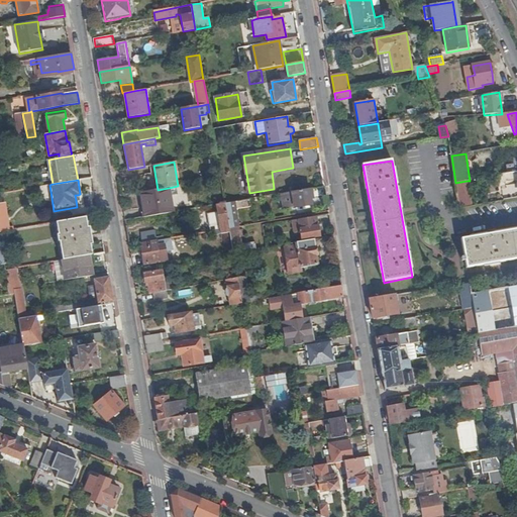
[(467,181),(455,183),(459,206),(470,205),(467,181)]
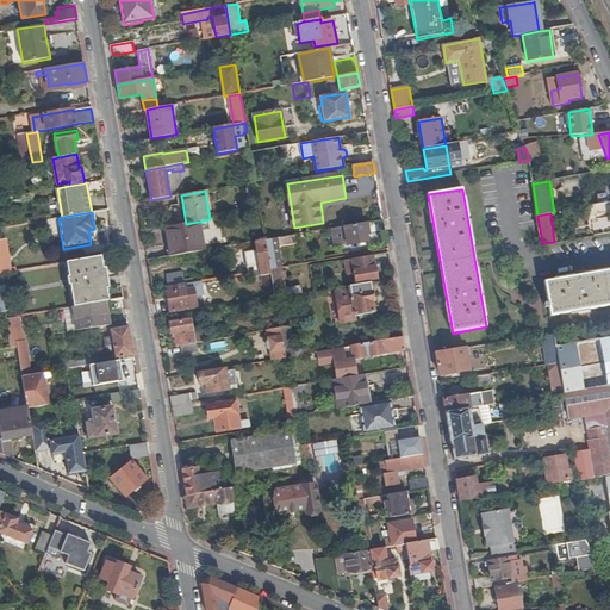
[(383,219),(330,229),(334,246),(346,244),(347,246),(366,242),(365,235),(367,235),(367,232),(385,230),(383,219)]
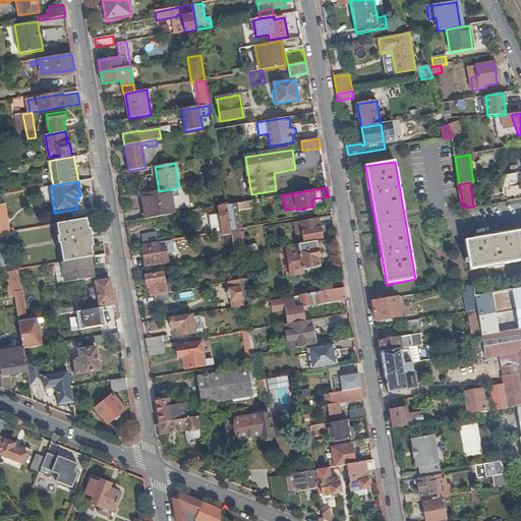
[(170,189),(159,191),(145,193),(148,208),(145,209),(146,219),(174,214),(170,189)]
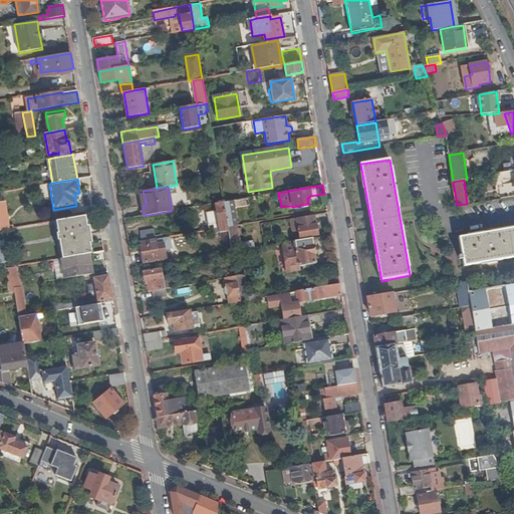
[(513,198),(512,195),(512,192),(500,194),(501,200),(513,198)]
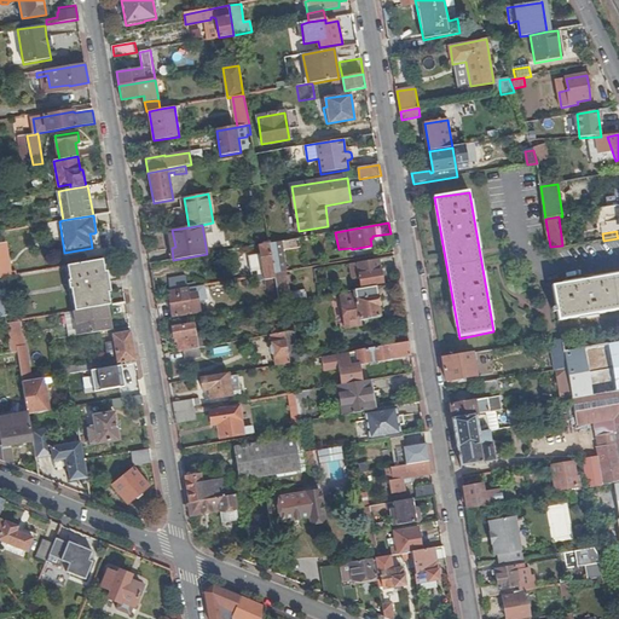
[(300,238),(268,243),(275,273),(285,271),(282,250),(301,247),(300,238)]
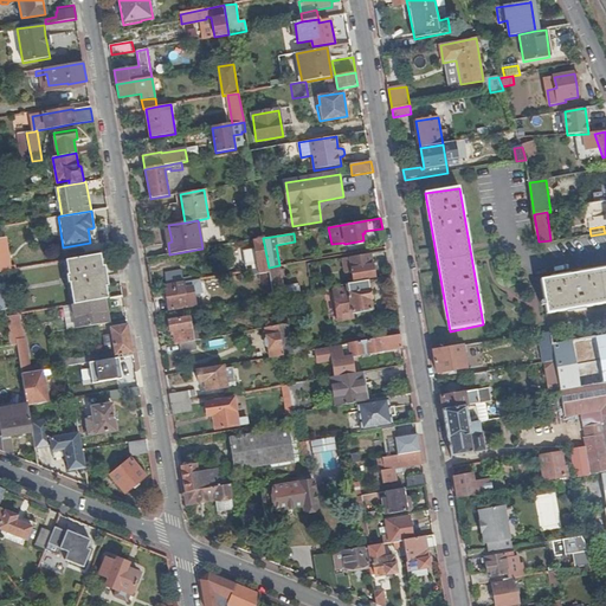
[(5,237),(0,238),(0,271),(11,270),(5,237)]
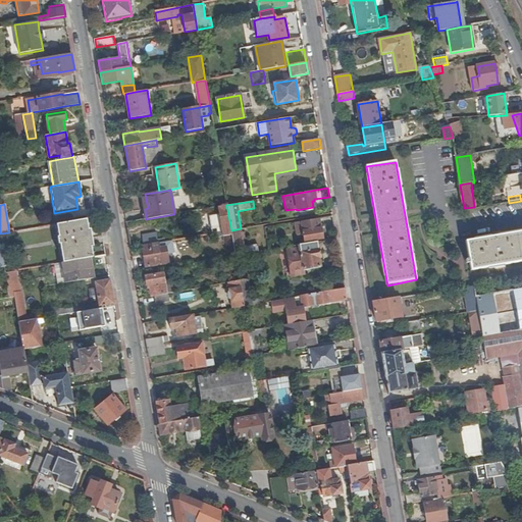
[(231,230),(226,205),(218,207),(219,214),(209,216),(211,228),(217,228),(217,231),(213,232),(213,233),(216,238),(224,236),(232,235),(231,230)]
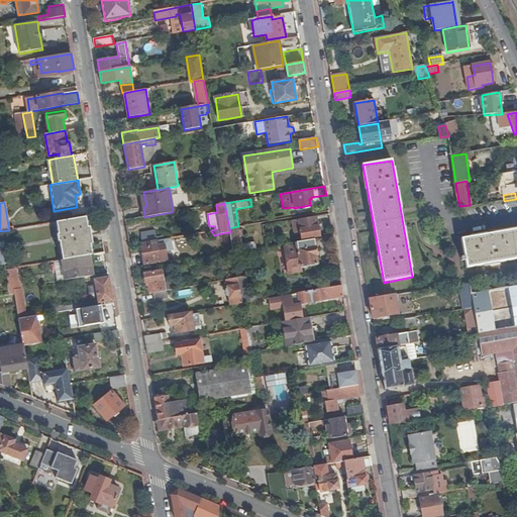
[(316,216),(299,219),(301,231),(302,238),(320,236),(316,216)]
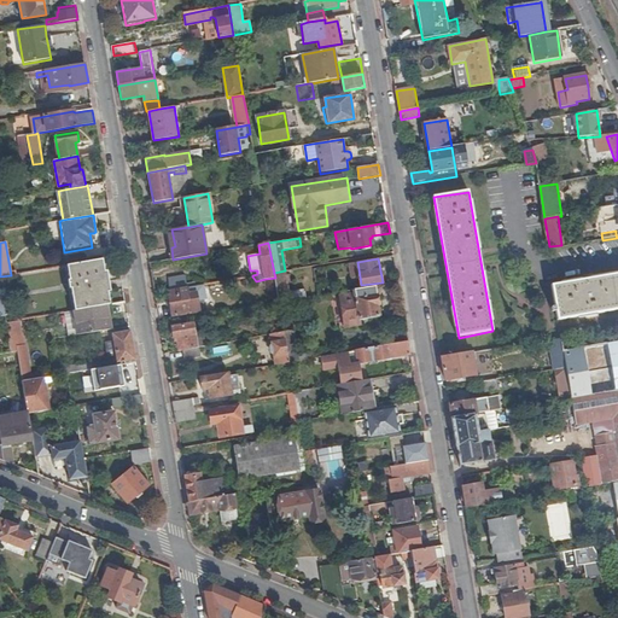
[(74,310),(106,304),(109,304),(108,292),(110,291),(108,272),(104,272),(101,260),(66,266),(74,310)]
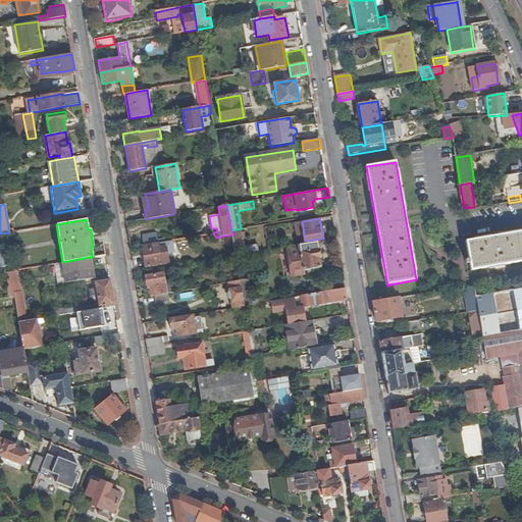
[(304,233),(302,221),(295,223),(297,236),(304,233)]
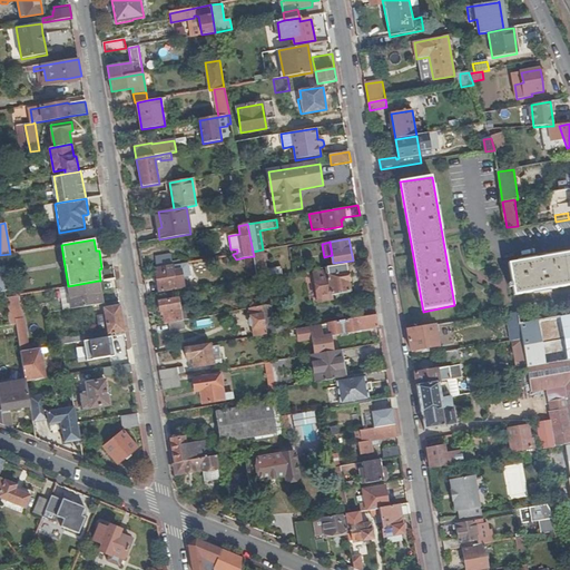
[(263,249),(253,252),(254,256),(257,279),(281,275),(292,273),(291,269),(267,273),(263,249)]
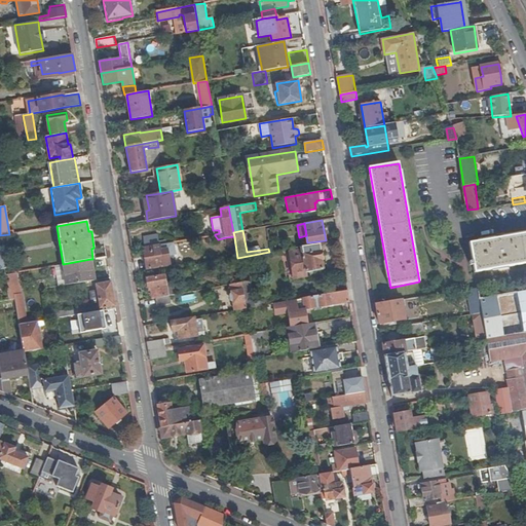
[(525,233),(471,242),(475,272),(525,263),(525,233)]
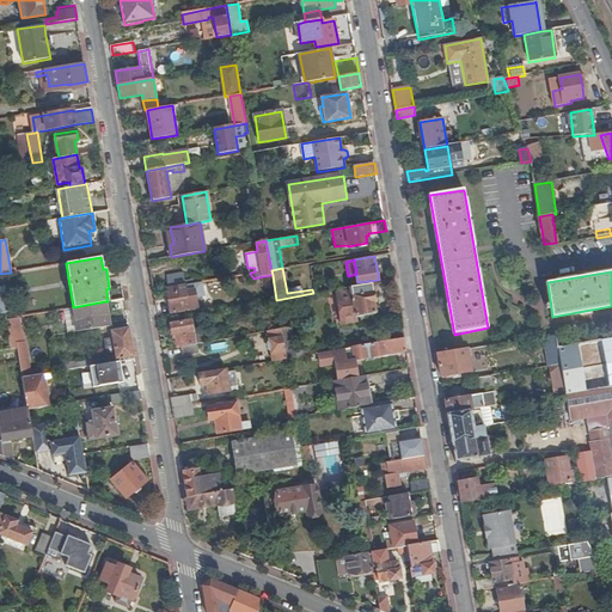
[(167,288),(184,285),(183,273),(166,275),(167,288)]
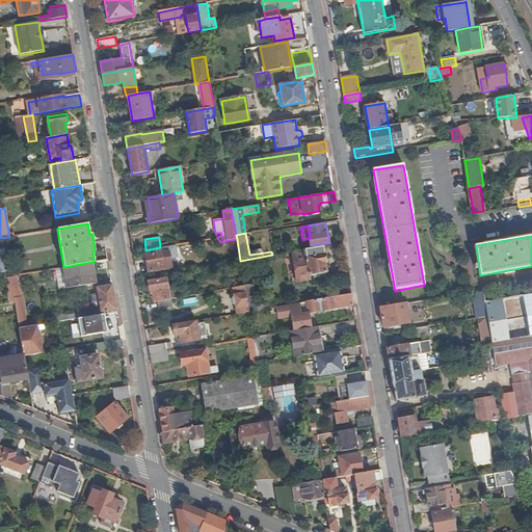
[(240,261),(237,239),(229,240),(230,247),(232,247),(235,262),(240,261)]
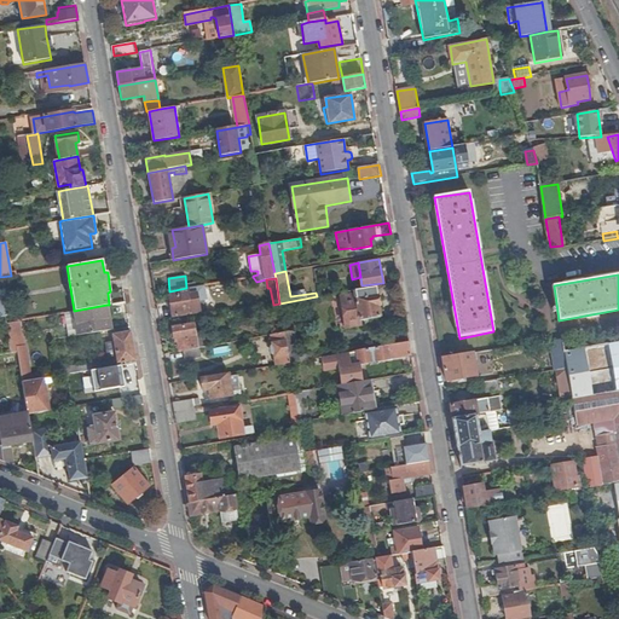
[(356,294),(341,298),(346,327),(362,324),(360,320),(380,317),(379,306),(380,306),(377,295),(381,295),(383,288),(376,287),(356,290),(356,294)]
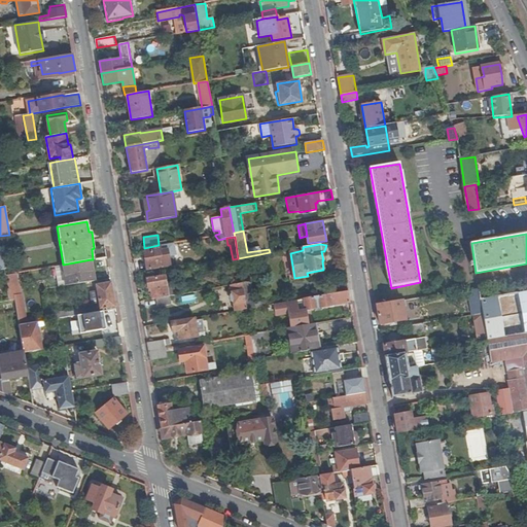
[(162,257),(160,245),(159,245),(144,248),(143,248),(147,270),(169,266),(168,256),(162,257)]
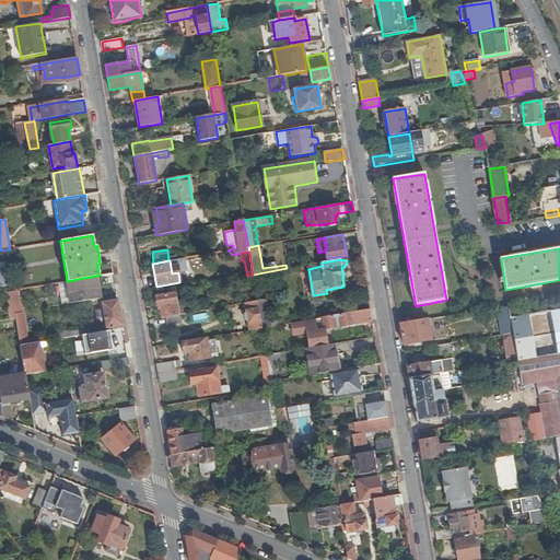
[(67,281),(70,303),(101,299),(96,276),(67,281)]
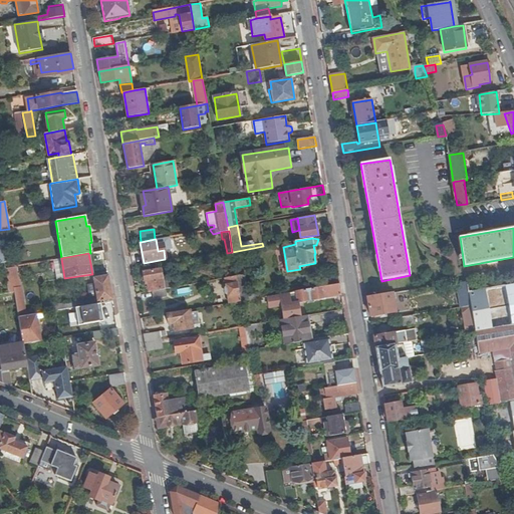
[(5,268),(9,292),(14,291),(19,316),(25,315),(21,286),(14,287),(13,285),(18,284),(16,272),(13,272),(12,267),(5,268)]
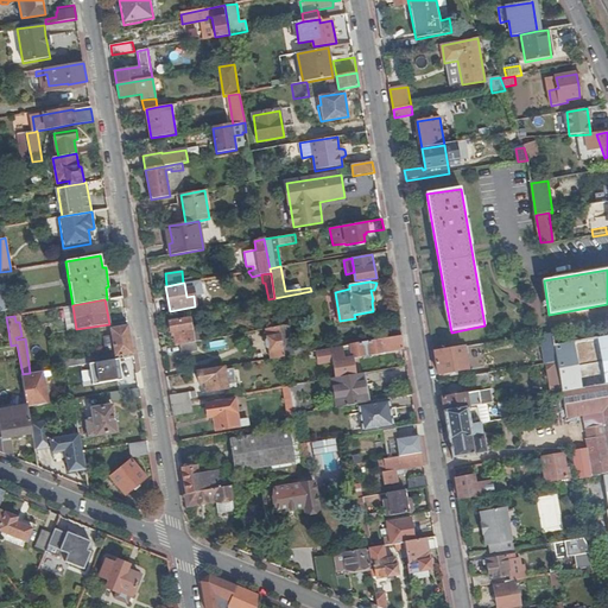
[(176,346),(198,341),(197,335),(194,335),(191,318),(169,322),(171,333),(173,331),(176,346)]
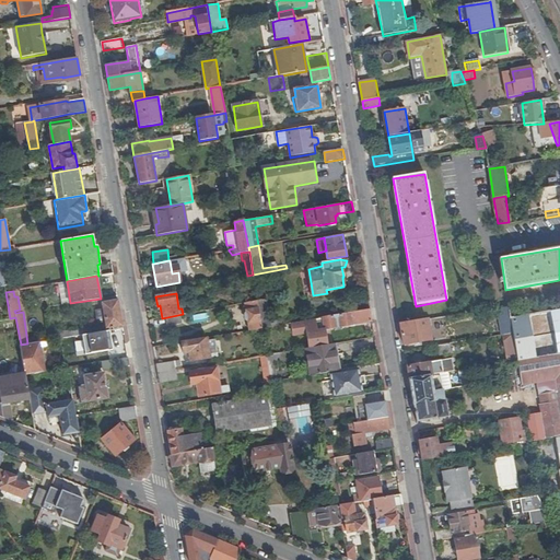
[(261,328),(271,326),(268,299),(257,301),(261,328)]
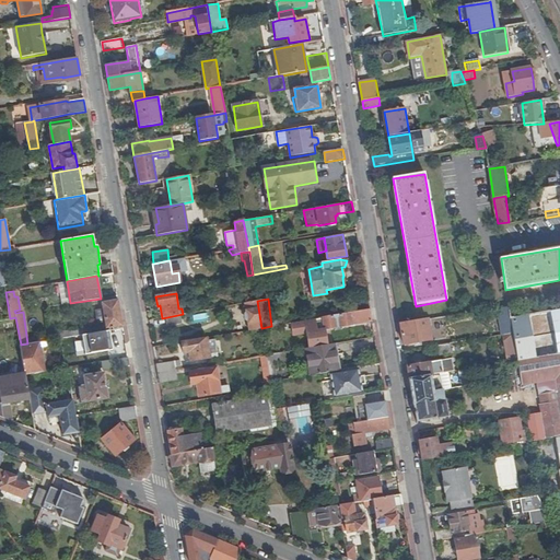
[(115,329),(123,328),(120,315),(118,300),(102,302),(106,328),(115,326),(115,329)]
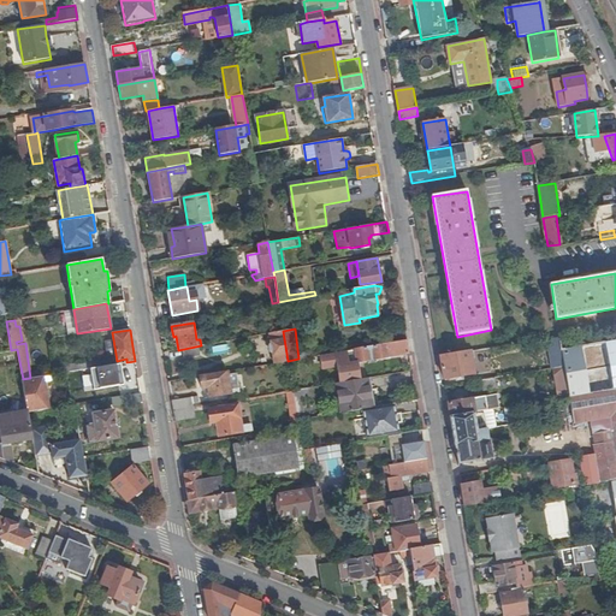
[(274,363),(288,361),(283,331),(271,332),(270,333),(271,342),(267,342),(268,348),(272,348),(274,363)]
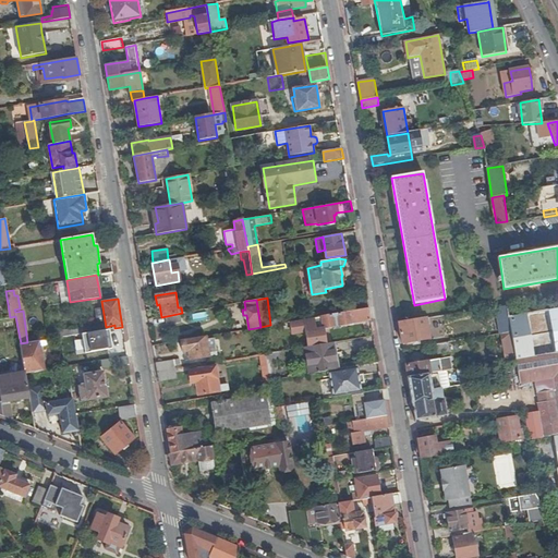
[(350,303),(352,311),(368,308),(367,300),(350,303)]
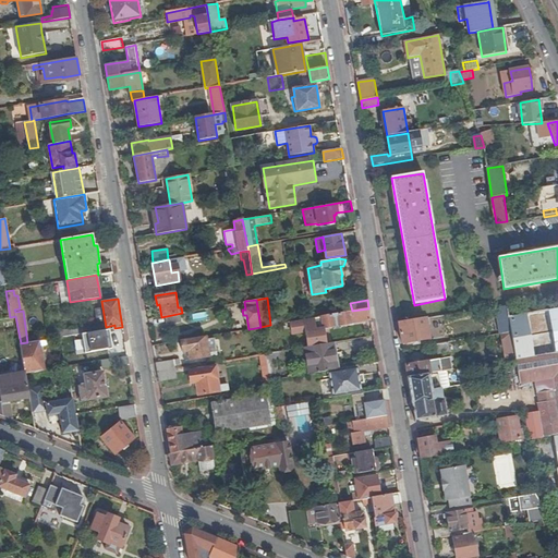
[(510,324),(509,317),(507,305),(501,306),(505,325),(510,324)]
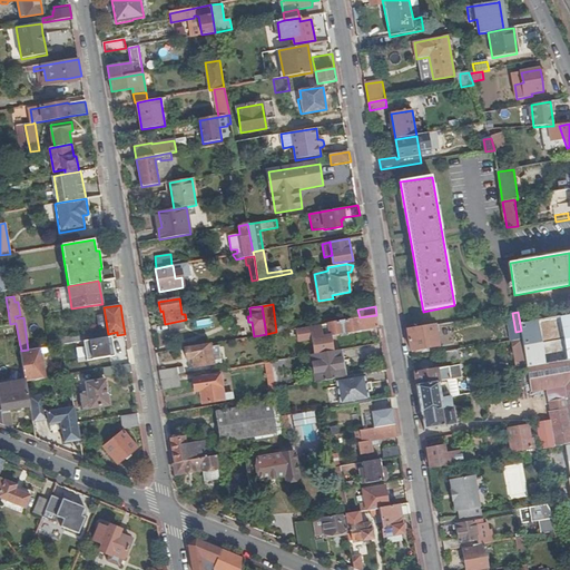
[(360,317),(291,330),(288,330),(292,342),(379,327),(376,315),(360,317)]
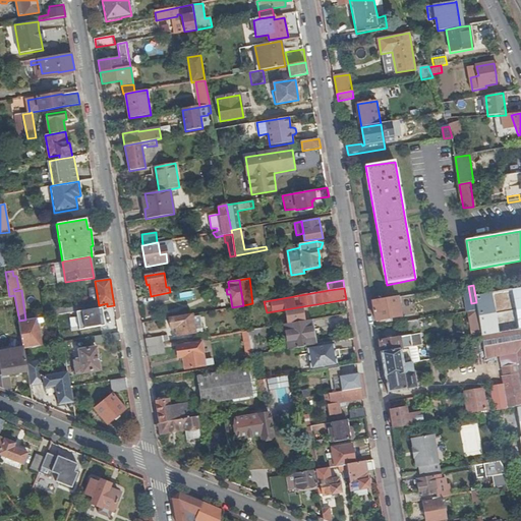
[(520,288),(475,296),(476,302),(477,309),(481,335),(481,336),(520,328),(520,288)]
